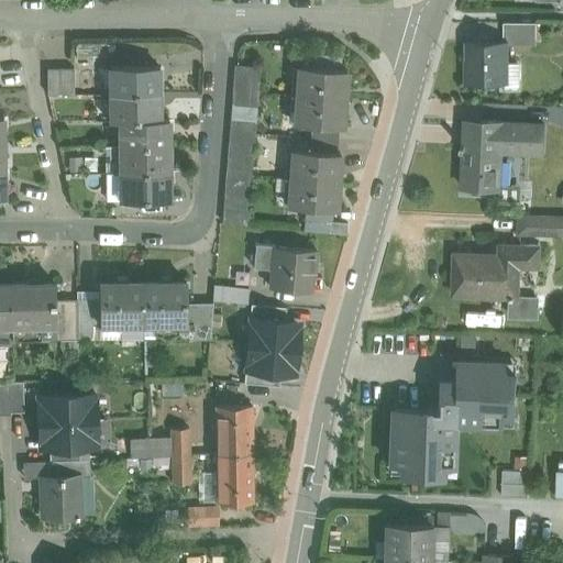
[(537,23),(505,22),(504,36),(510,36),(510,39),(537,39),(537,23)]
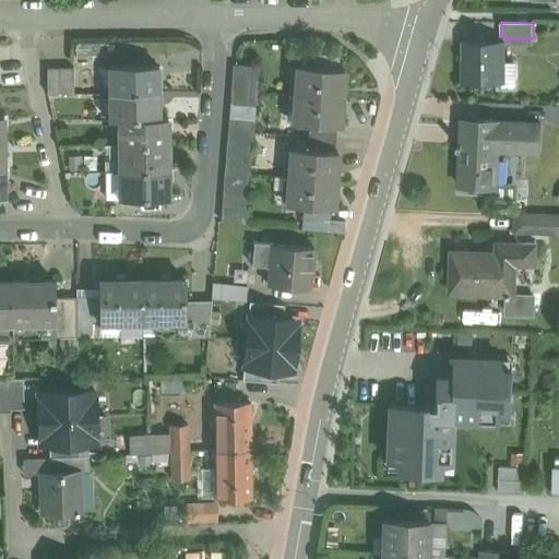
[(501,40),(466,42),(466,59),(464,59),(464,82),(497,81),(497,90),(518,90),(518,61),(501,61),(501,40)]
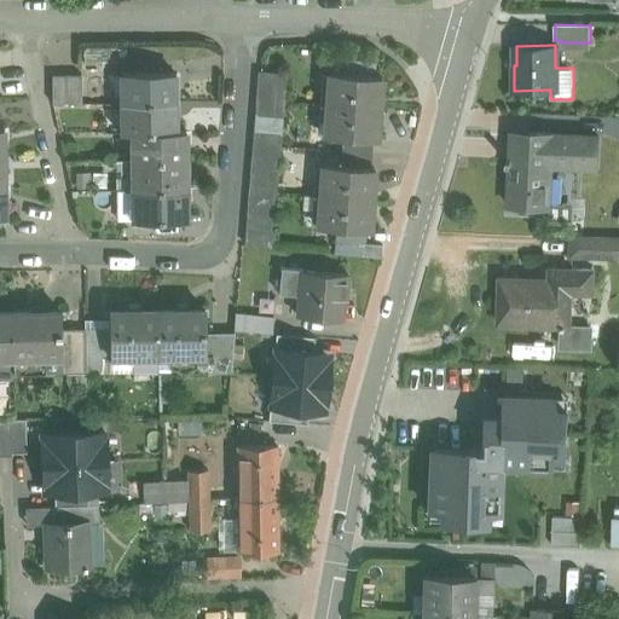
[(375,62),(346,59),(345,74),(374,76),(375,62)]
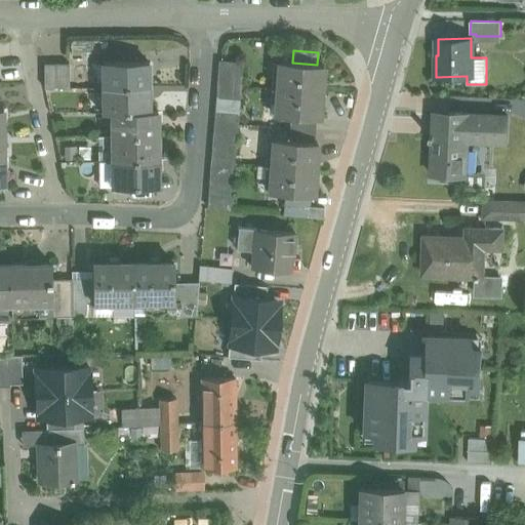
[(243,63),(220,62),(219,74),(242,75),(243,63)]
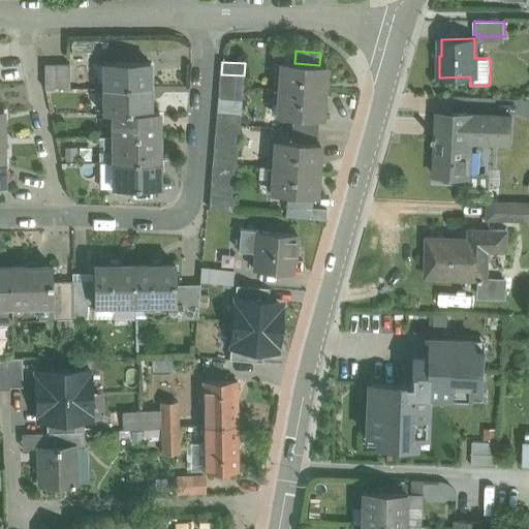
[(294,63),(281,62),(279,90),(323,93),(325,65),(319,65),(294,63)]
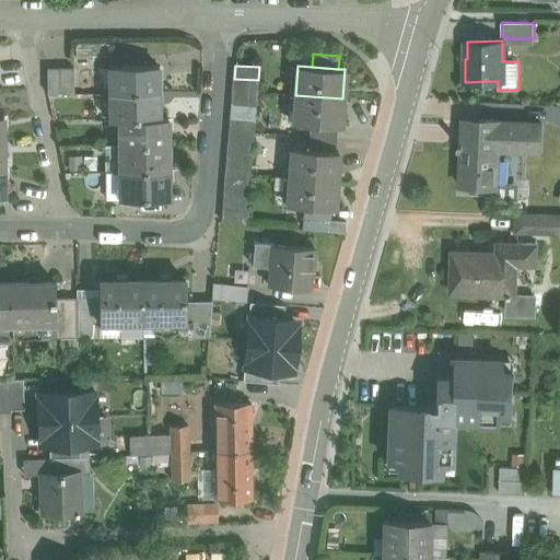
[(73,67),(47,68),(47,94),(73,94),(73,67)]
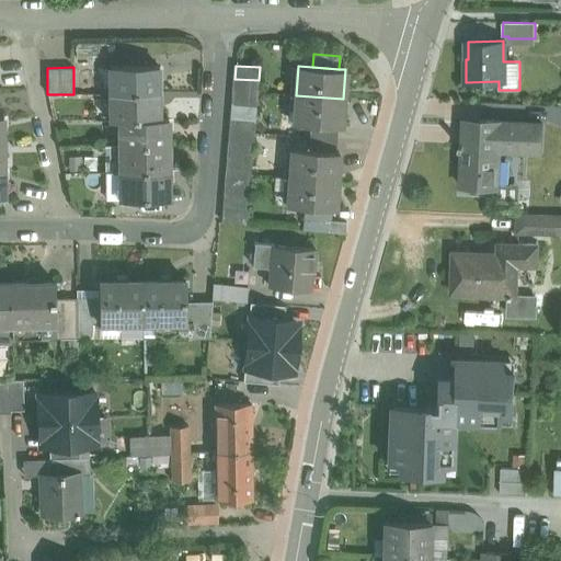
[(159,93),(158,67),(111,67),(111,83),(115,83),(115,94),(159,93)]
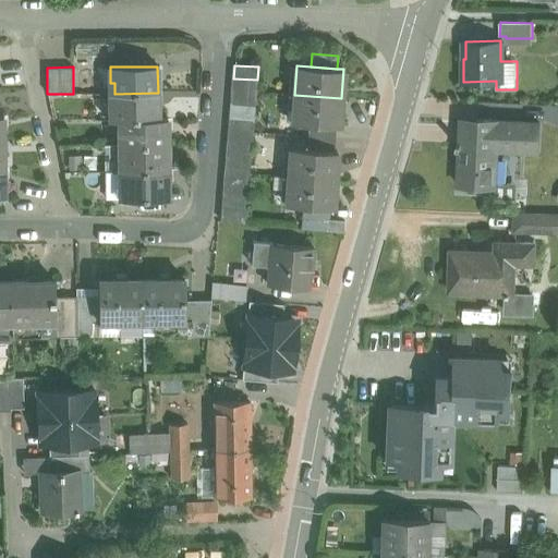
[(257,80),(233,79),(232,92),(256,93),(257,80)]
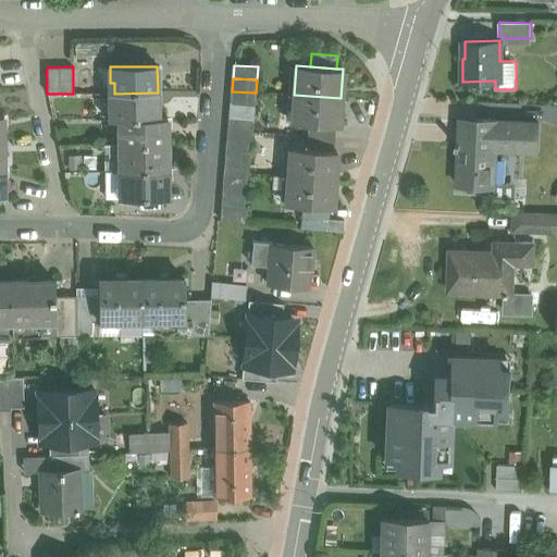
[(256,93),(232,91),(231,103),(255,106),(256,93)]
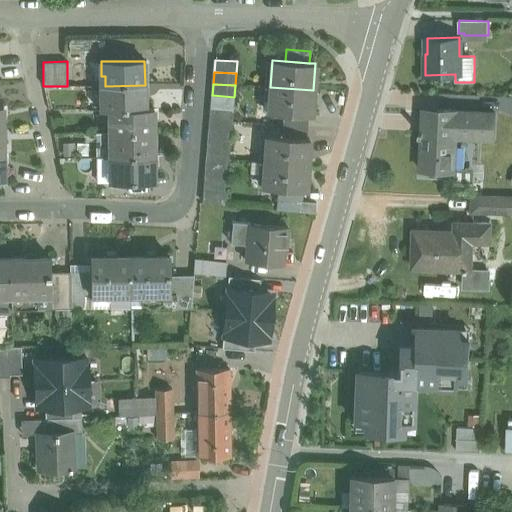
[(145,109),(145,85),(105,86),(101,86),(101,100),(106,99),(105,110),(109,110),(145,109)]
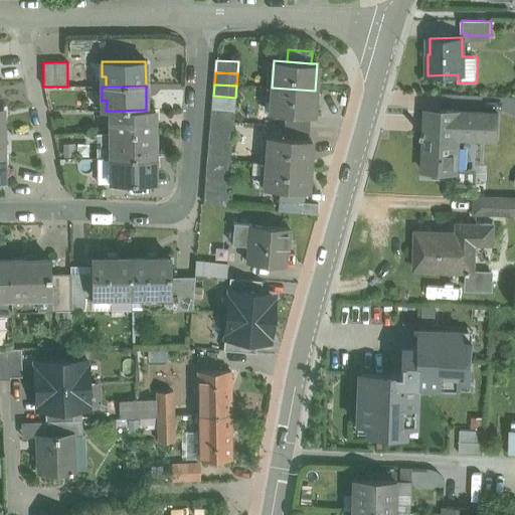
[(315,91),(272,88),(270,114),(286,115),(310,117),(313,117),(315,91)]
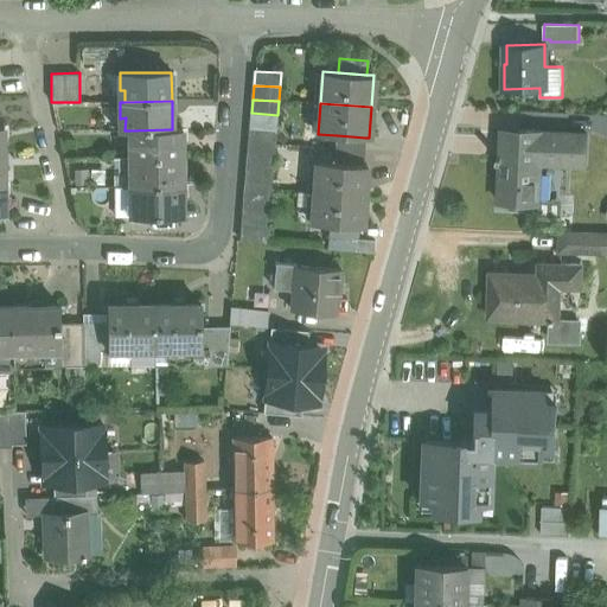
[(278,115),(251,113),(250,127),(276,129),(278,115)]
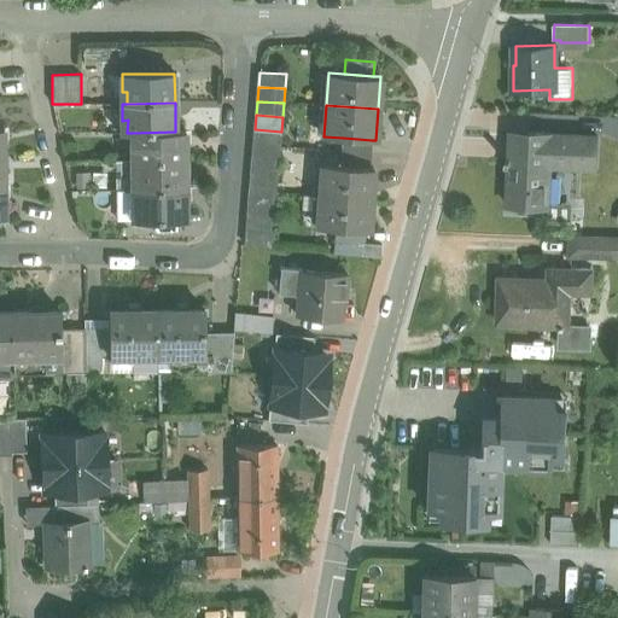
[(281,132),(255,129),(254,144),(280,146),(281,132)]
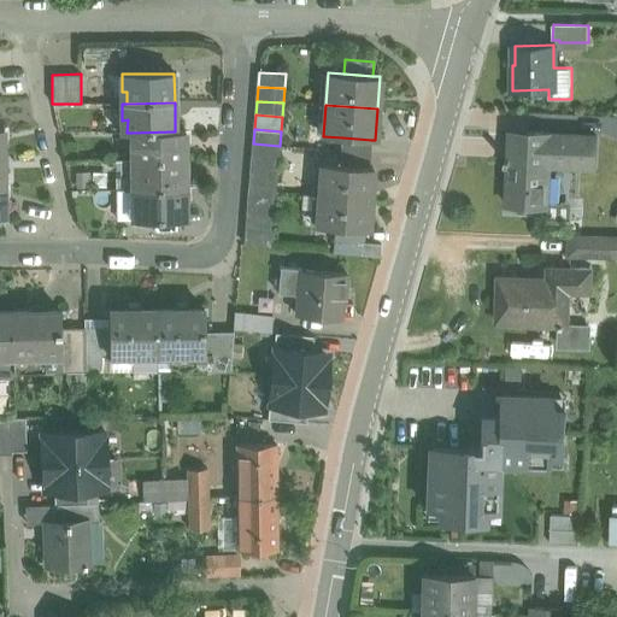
[(552,131),(528,129),(527,157),(510,156),(507,205),(548,207),(550,162),(573,163),(573,166),(595,168),(597,135),(552,131)]
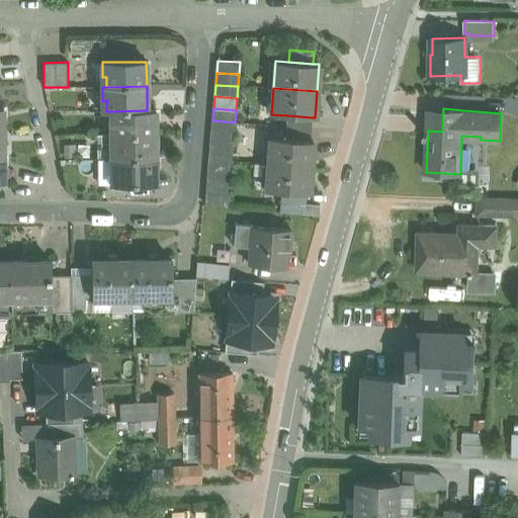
[(443,108),(429,108),(428,131),(442,132),(443,108)]
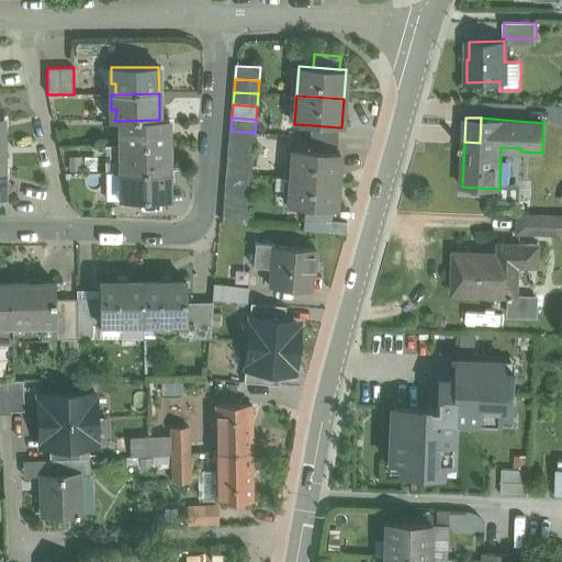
[(168,146),(168,120),(159,120),(120,121),(121,135),(125,135),(125,146),(168,146)]
